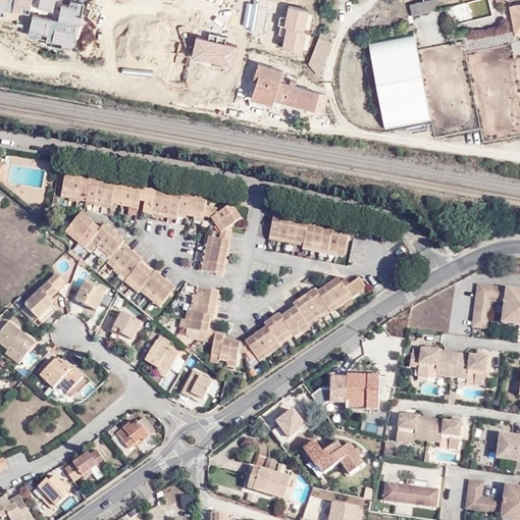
[(175,0),(171,13),(186,17),(190,5),(175,0)]
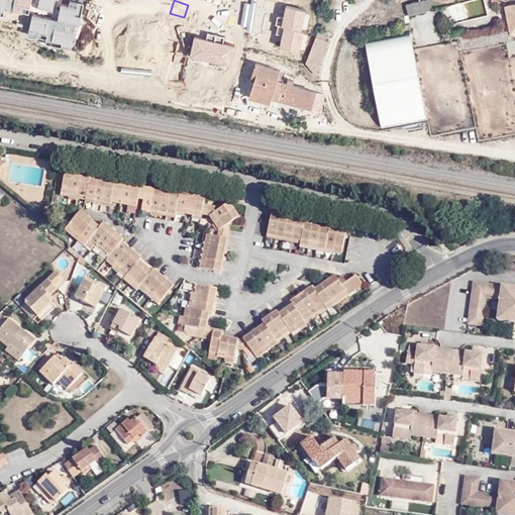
[(407,11),(432,5),(431,0),(404,0),(407,11)]
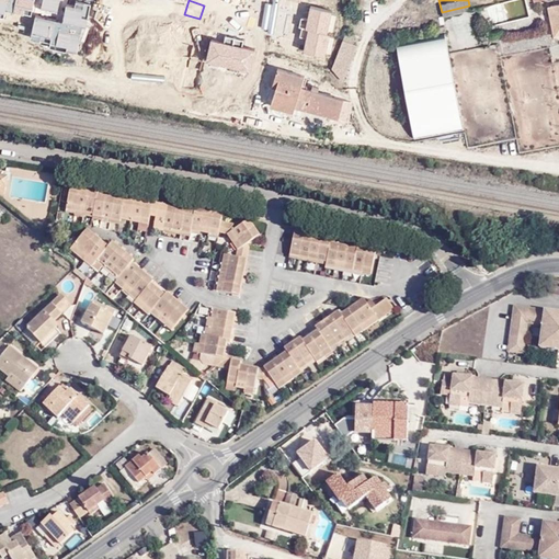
[(554,0),(546,2),(551,27),(558,25),(558,0),(554,0)]
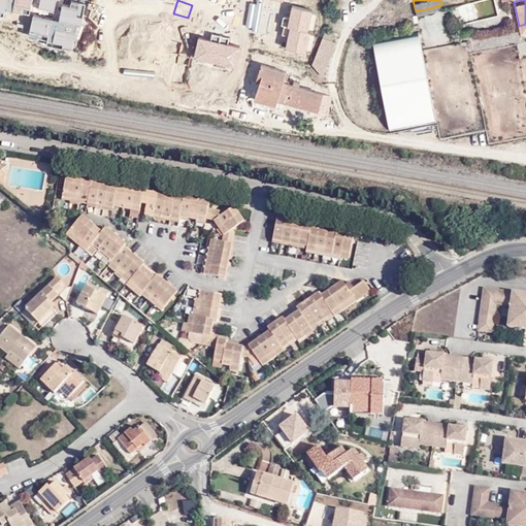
[(57,22),(31,15),(26,36),(45,41),(44,44),(60,47),(60,45),(71,47),(81,4),(70,1),(68,7),(60,5),(57,22)]
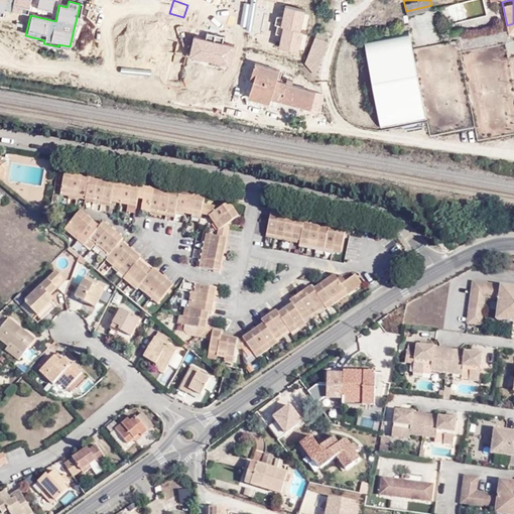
[(282,27),(277,46),(296,50),(300,32),(298,31),(303,10),(283,5),(278,26),(282,27)]
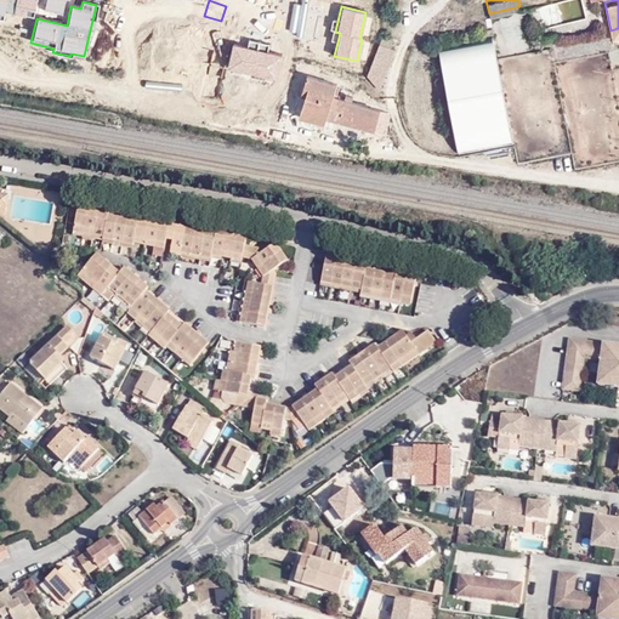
[(191,11),(189,23),(200,26),(202,13),(191,11)]
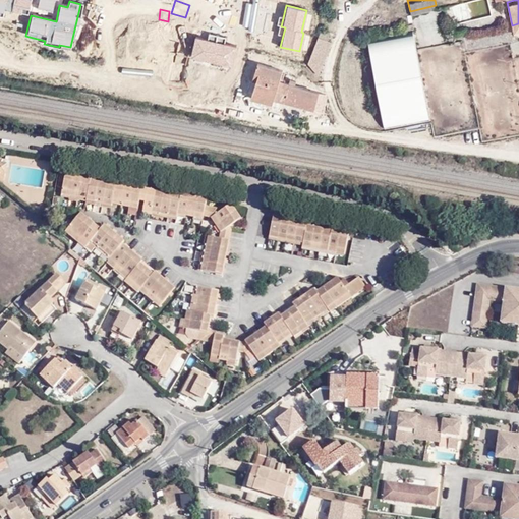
[(185,18),(185,26),(194,27),(194,18),(185,18)]
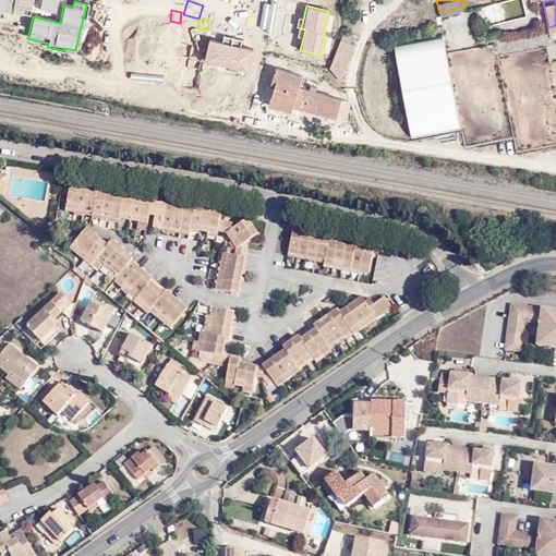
[(394,41),(411,137),(460,129),(443,33),(394,41)]
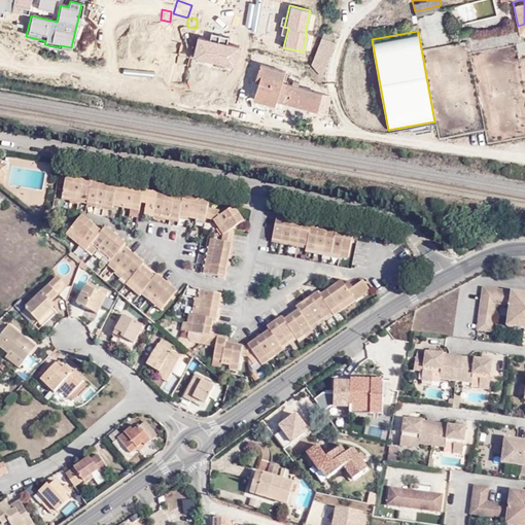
[(320,37),(309,63),(317,73),(334,41),(320,37)]
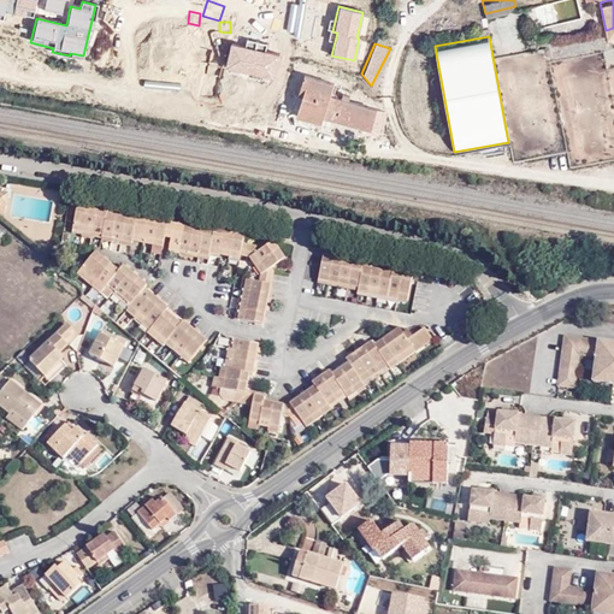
[(230,45),(224,68),(271,78),(277,55),(230,45)]
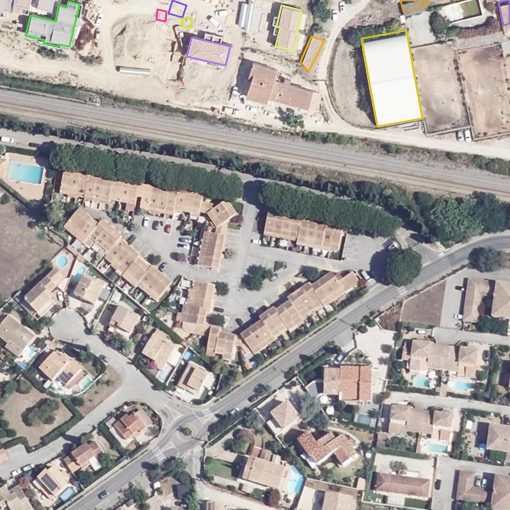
[(276,63),(253,57),(248,72),(251,74),(248,85),(268,91),(308,101),(314,102),(319,86),(312,84),(294,79),(289,77),(273,73),(276,63)]
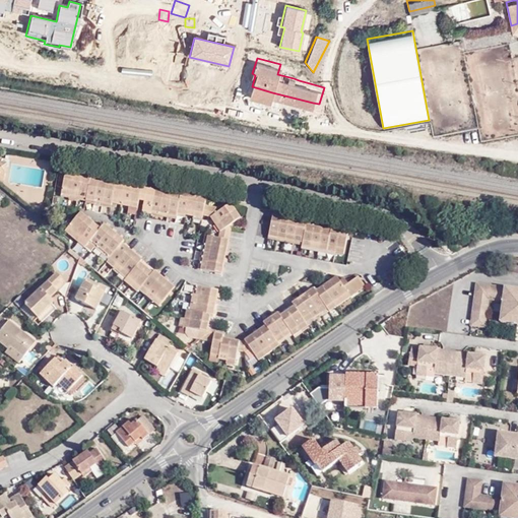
[(272,92),(252,86),(250,92),(270,98),(272,92)]
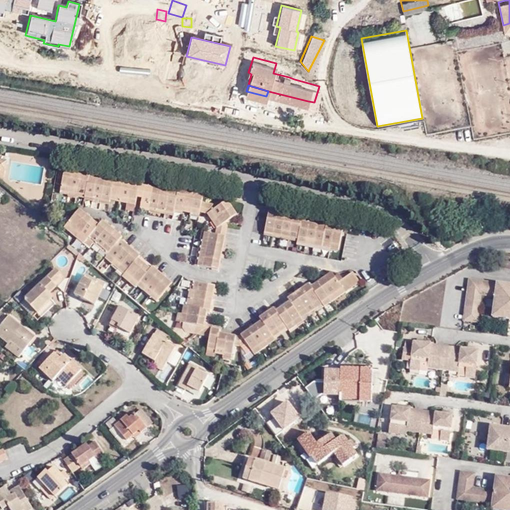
[(9,155),(0,153),(0,163),(8,165),(9,155)]
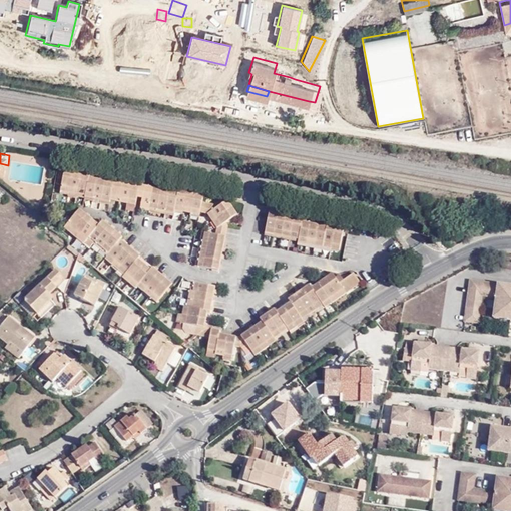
[(73,186),(81,188),(90,190),(93,178),(94,175),(68,169),(68,170),(65,185),(73,186)]
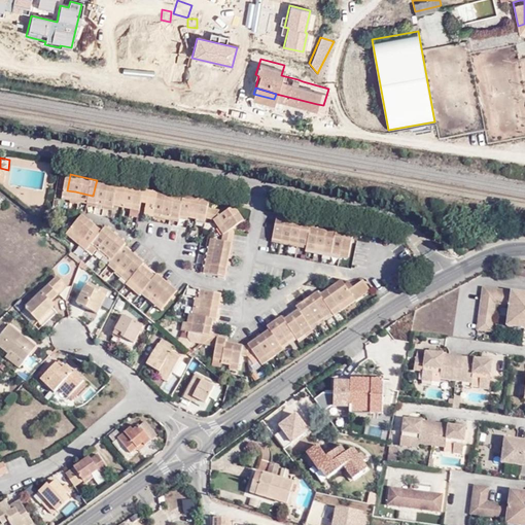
[(120,188),(117,200),(126,202),(135,203),(143,205),(144,196),(146,187),(121,182),(120,188)]
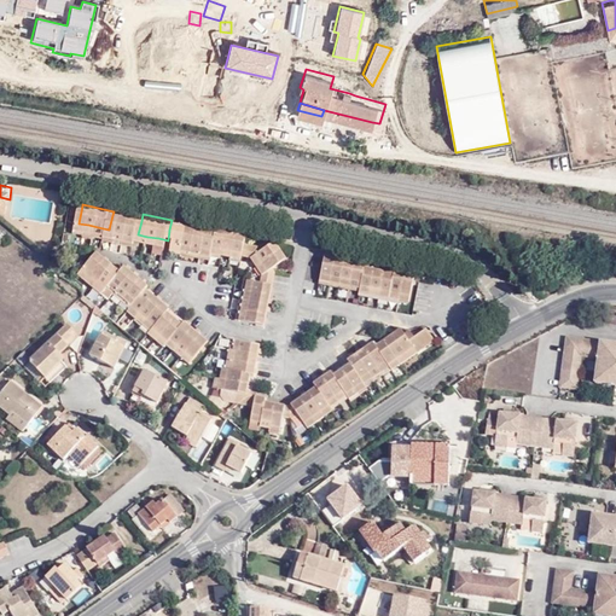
[(108,236),(117,237),(127,239),(137,240),(138,234),(141,221),(112,215),(109,230),(108,236)]
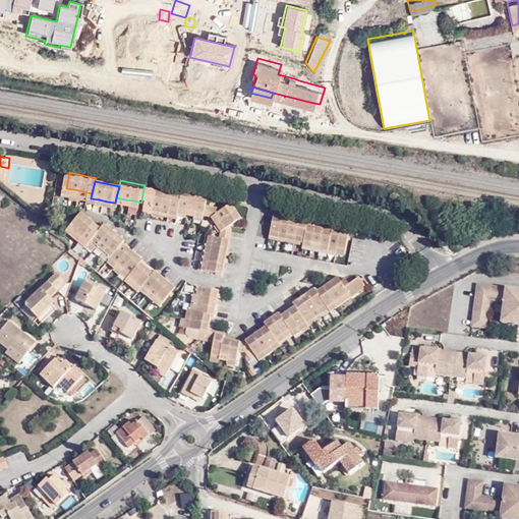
[(183,190),(182,192),(150,186),(148,194),(147,203),(155,204),(162,206),(170,207),(179,209),(179,207),(188,208),(198,210),(206,211),(208,205),(209,195),(183,190)]
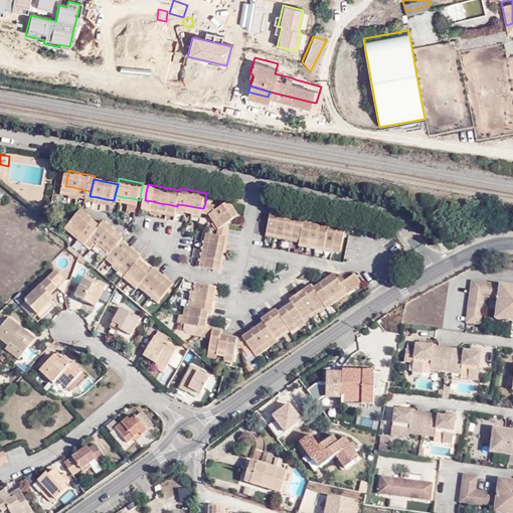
[(240,198),(241,190),(234,188),(232,197),(240,198)]
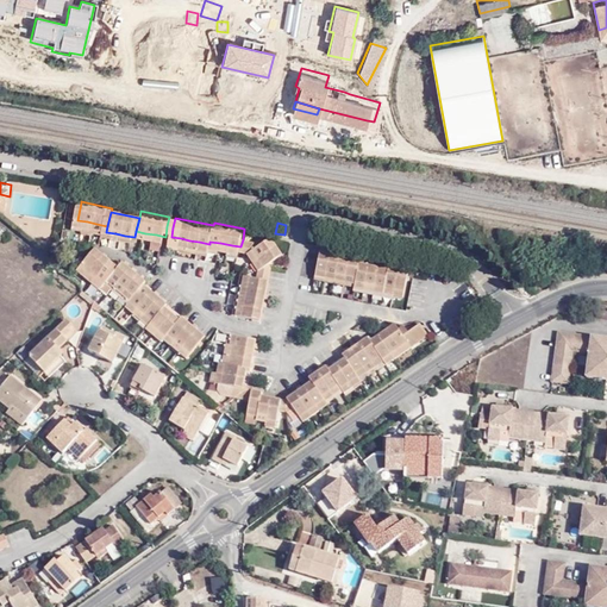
[(266,264),(270,261),(282,252),(282,251),(277,245),(271,236),(258,245),(254,249),(260,257),(266,264)]
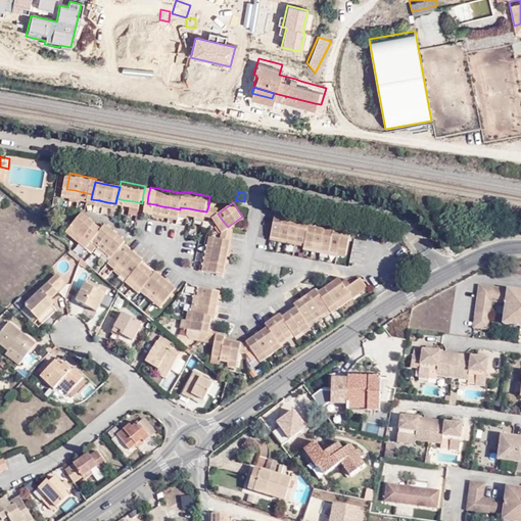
[(206,211),(206,215),(212,216),(218,214),(222,210),(221,207),(208,205),(206,211)]
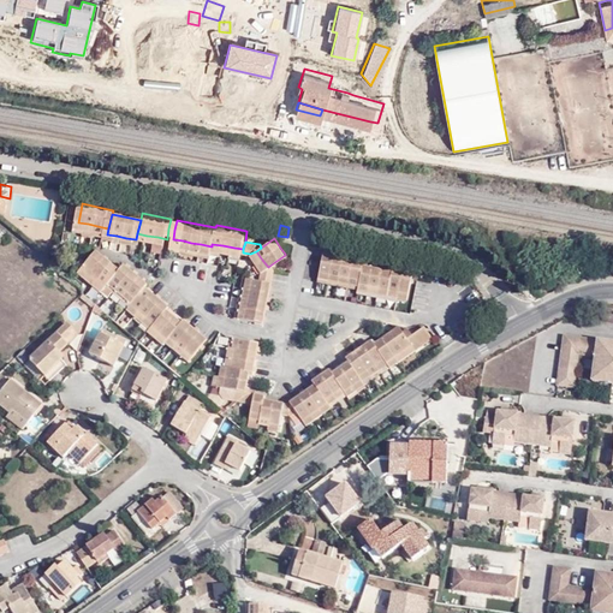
[(323,256),(322,262),(321,268),(331,271),(340,272),(350,274),(359,275),(359,279),(368,281),(379,284),(388,286),(398,287),(408,290),(412,268),(393,265),(392,268),(363,261),(364,259),(323,250),(323,256)]
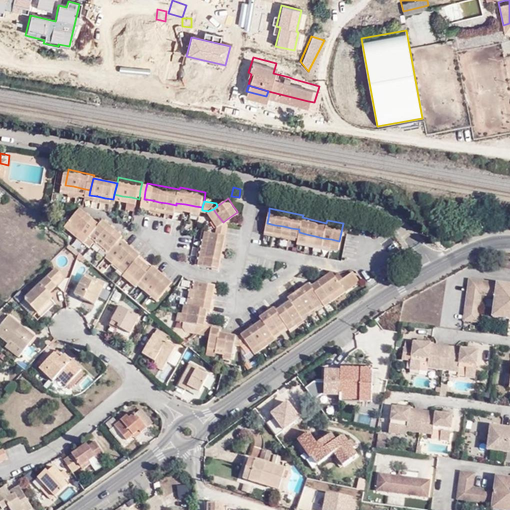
[(213,209),(208,211),(213,219),(218,216),(213,209)]
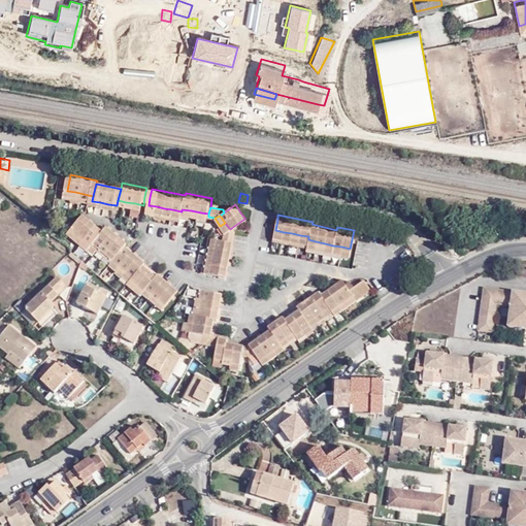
[(93,248),(94,247),(98,241),(105,234),(87,218),(75,231),(81,236),(87,241),(93,248)]
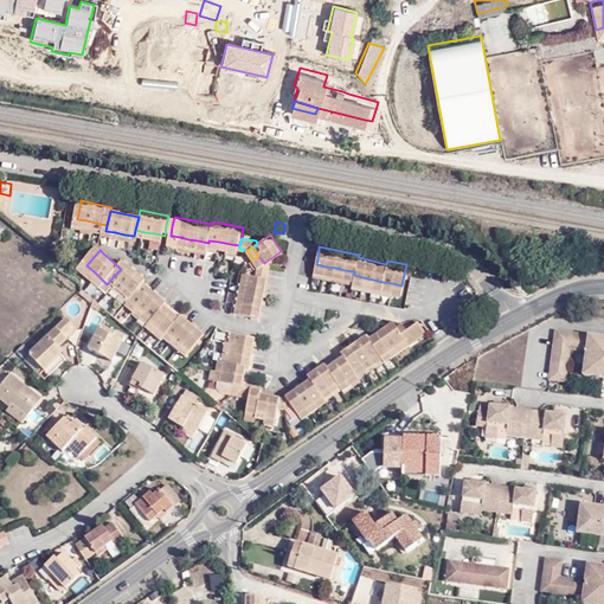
[(257,265),(257,267),(264,263),(258,256),(252,259),(257,265)]
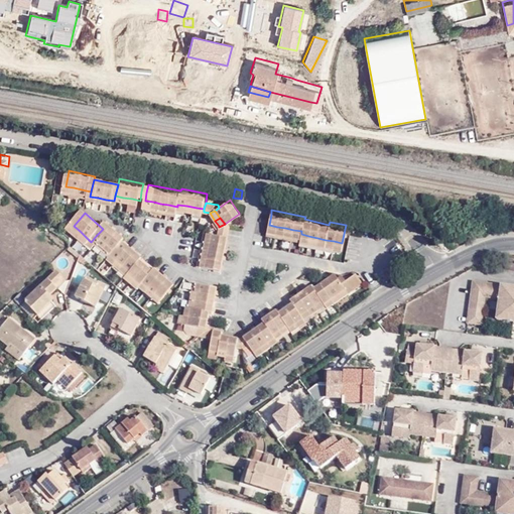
[(207,269),(222,271),(224,264),(226,255),(228,246),(232,227),(232,225),(229,221),(225,224),(219,227),(217,236),(214,236),(212,243),(210,252),(209,261),(207,269)]
